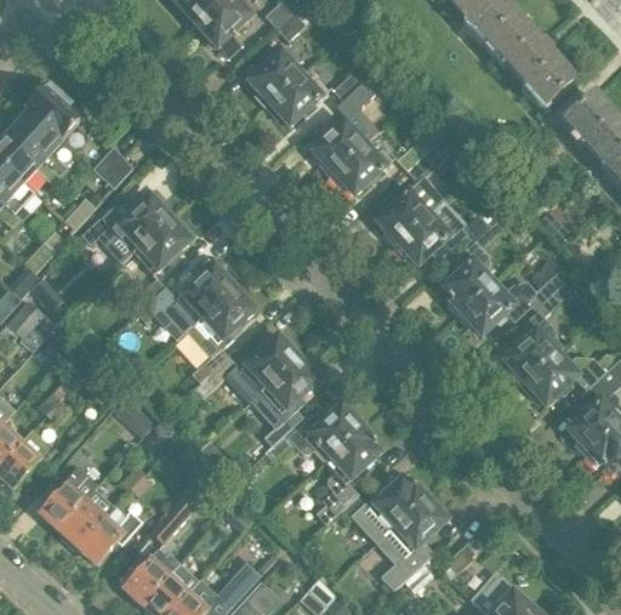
[(174,0),(175,1),(174,7),(180,15),(187,15),(194,23),(220,0),(174,0)]
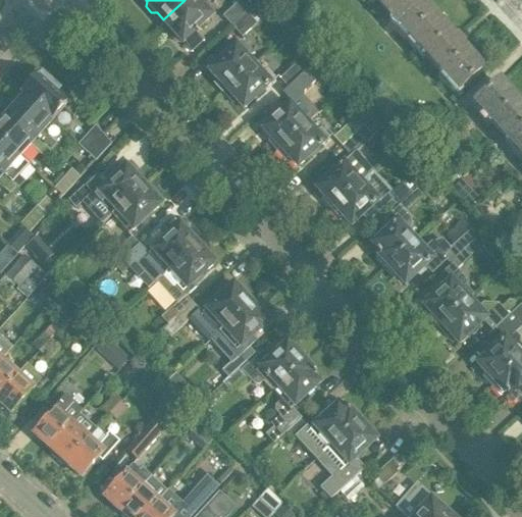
[(185,0),(163,19),(171,28),(170,34),(175,40),(181,40),(189,48),(195,42),(202,36),(197,31),(196,29),(210,15),(209,13),(213,9),(204,0),(185,0)]
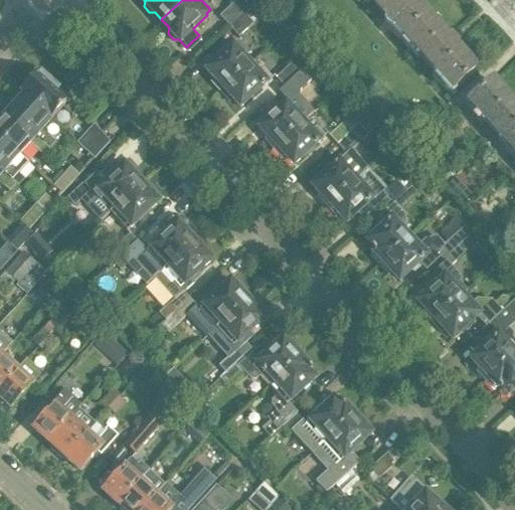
[(232,0),(219,12),(231,25),(245,12),(258,0),(232,0)]
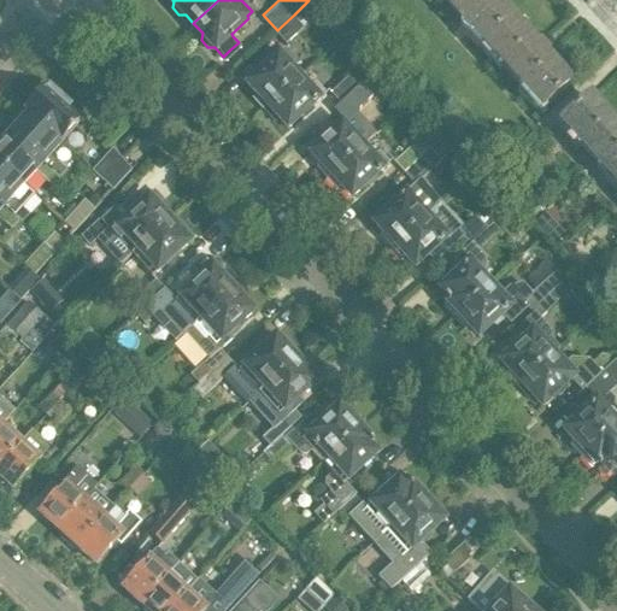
[(444,0),(459,17),(464,22),(483,42),(493,34),(512,16),(498,0),(444,0)]
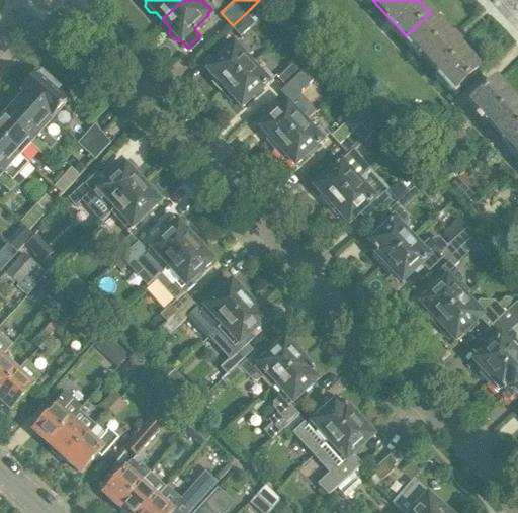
[(247,12),(233,25),(240,33),(254,20),(247,12)]
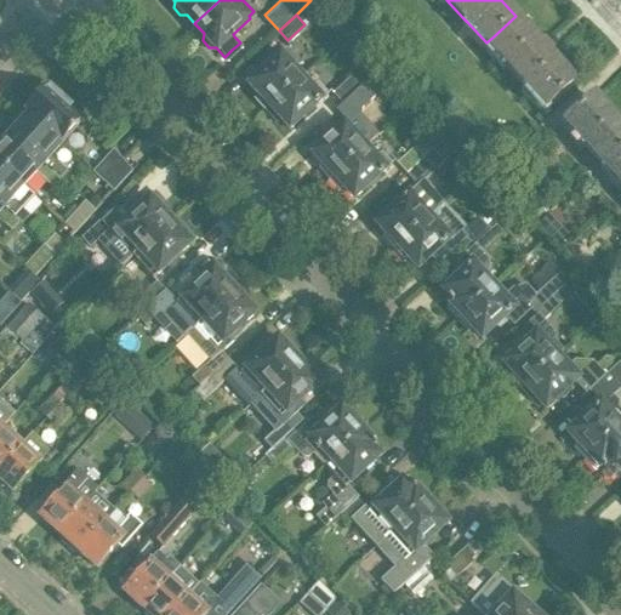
[(496,34),(486,43),(525,85),(546,108),(573,83),(575,81),(563,68),(553,58),(552,56),(550,53),(553,50),(552,49),(554,45),(550,39),(546,41),(545,40),(541,44),(539,43),(535,38),(516,16),(496,34)]
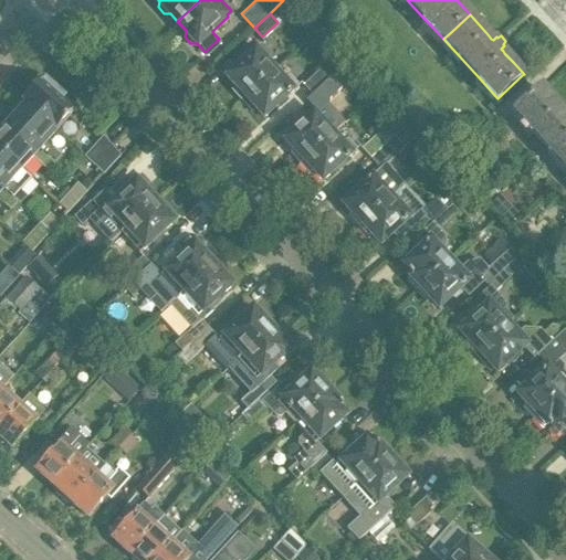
[(241,97),(274,67),(265,57),(271,52),(261,42),(227,74),(236,85),(232,87),(241,97)]
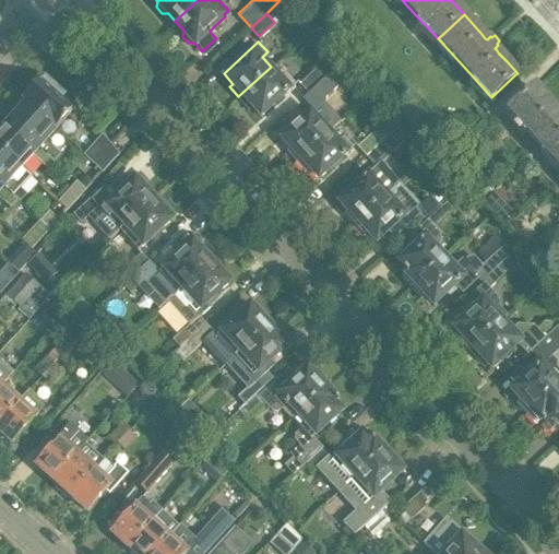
[(271,67),(238,96),(248,107),(252,104),(260,114),(295,82),(286,72),(282,78),(271,67)]
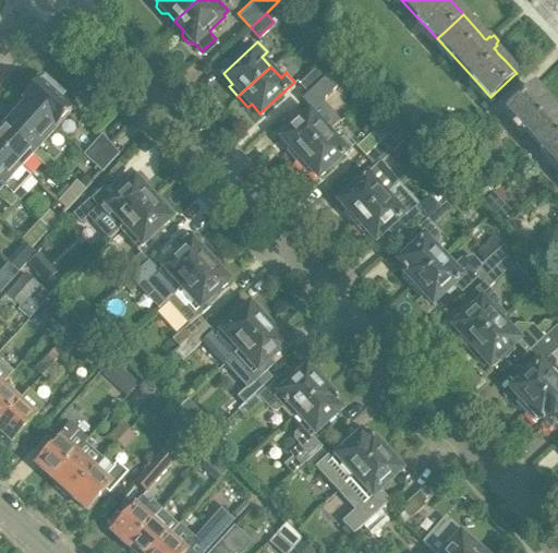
[(307,91),(324,76),(315,67),(299,81),(307,91)]
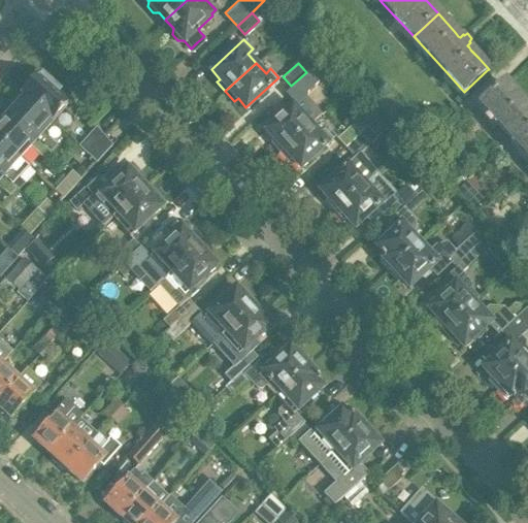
[(39,71),(22,90),(54,119),(64,107),(73,116),(80,108),(39,71)]
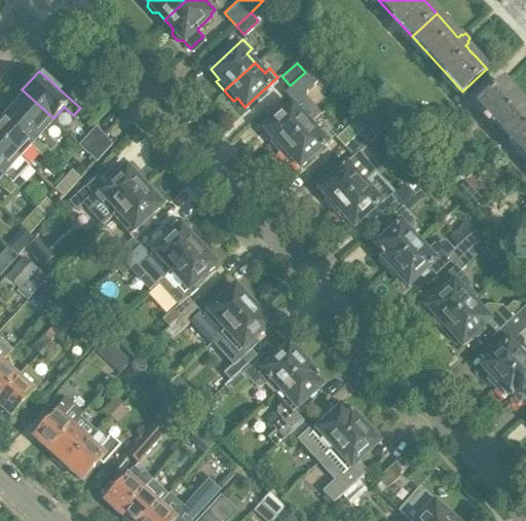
[(479,104),(525,155),(525,103),(524,105),(502,81),(479,104)]
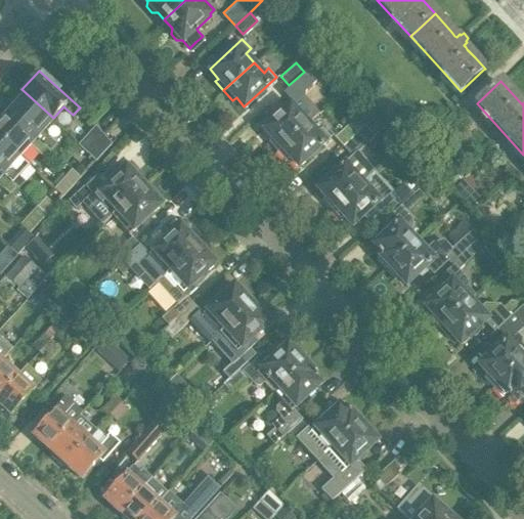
[(15,105),(9,112),(49,148),(56,140),(44,129),(53,118),(22,89),(11,101),(13,103),(15,105)]
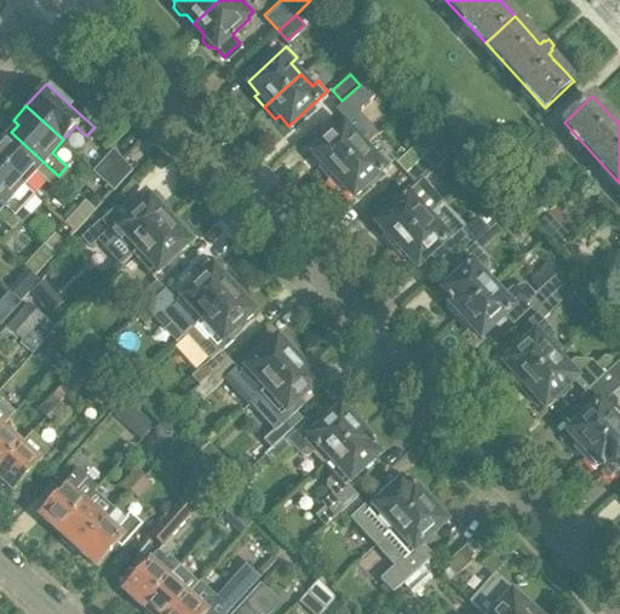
[(328,178),(365,144),(371,138),(349,115),(311,150),(322,162),(317,166),(328,178)]
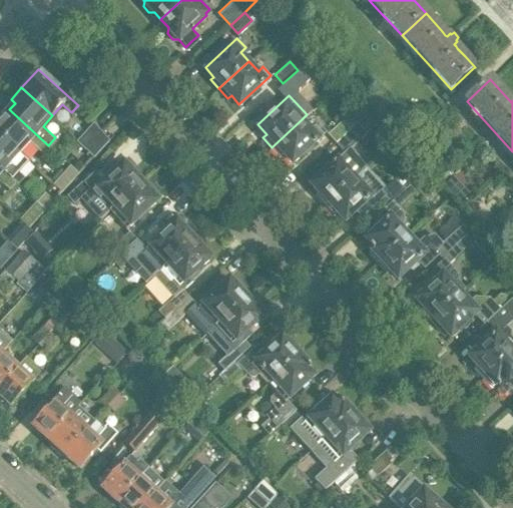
[(0,114),(0,135),(19,152),(20,151),(30,139),(43,151),(48,145),(9,109),(2,117),(1,116),(0,114)]
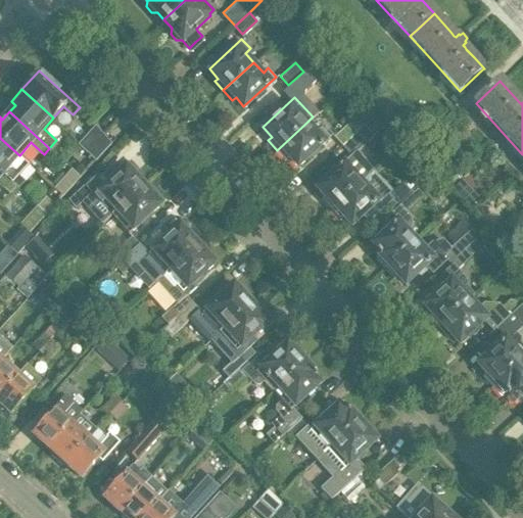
[(348,121),(334,135),(341,143),(357,129),(348,121)]
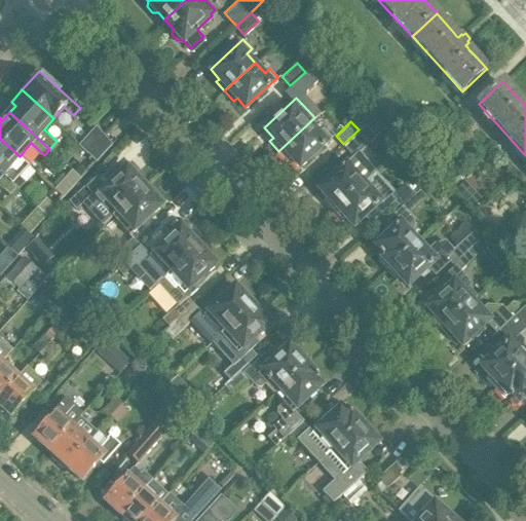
[(309,122),(278,151),(288,161),(292,157),(299,165),(331,136),(324,128),(320,133),(309,122)]
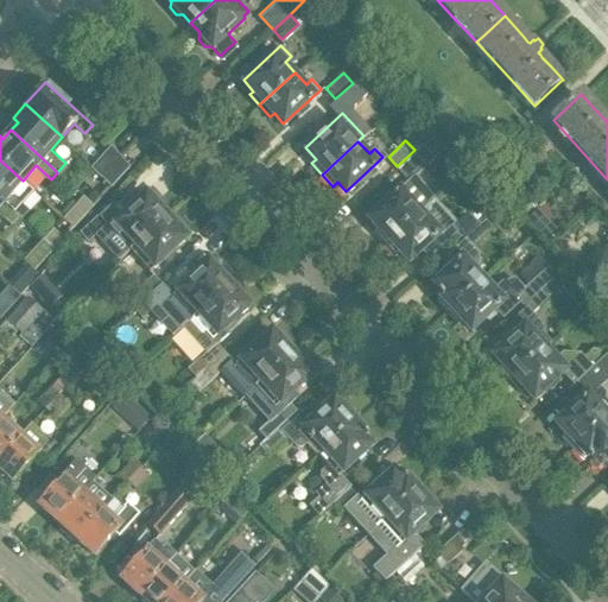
[(90,165),(102,175),(119,157),(121,153),(111,143),(90,165)]
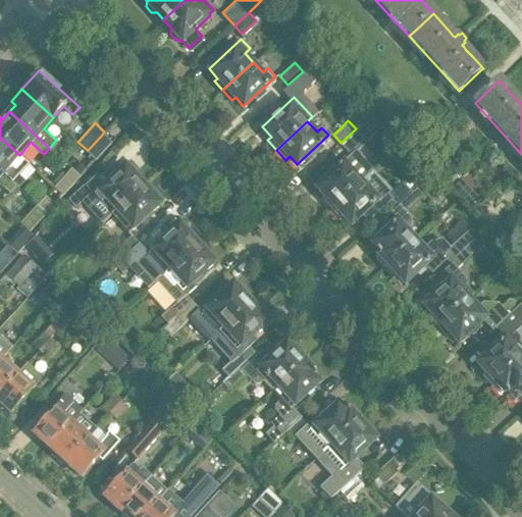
[(356,128),(341,143),(351,154),(357,149),(366,140),(356,128)]
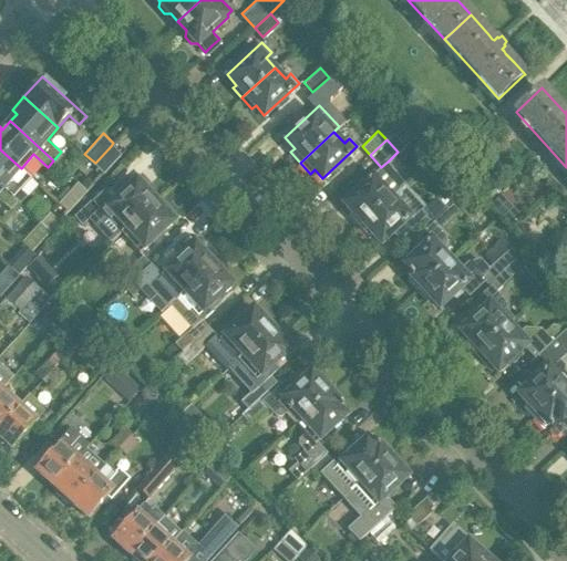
[(111,146),(95,163),(103,170),(121,152),(113,143),(111,146)]
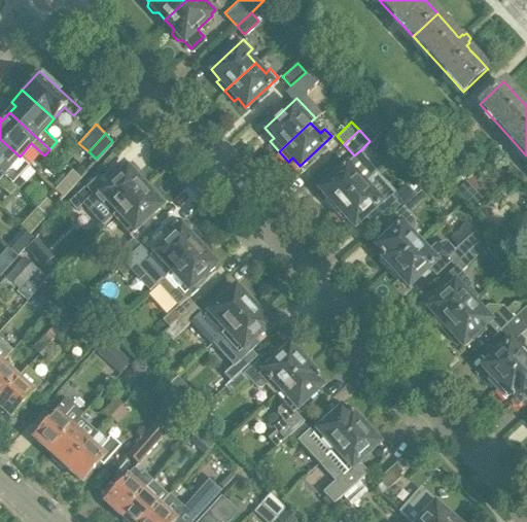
[(0,173),(15,187),(18,185),(19,186),(25,180),(20,175),(29,165),(20,157),(0,139),(0,173)]
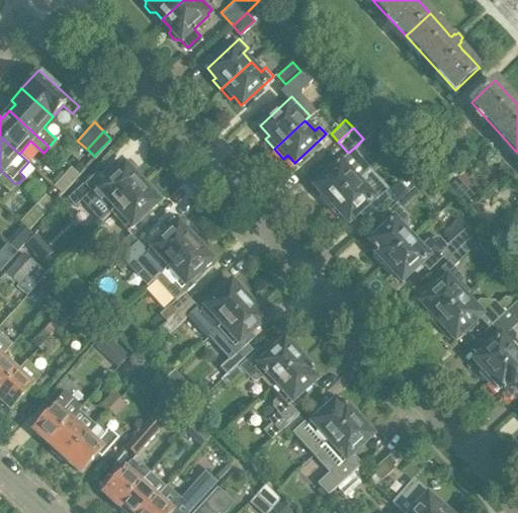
[(340,161),(314,184),(318,189),(322,193),(319,196),(328,206),(358,178),(371,166),(354,148),(348,153),(346,155),(340,161)]
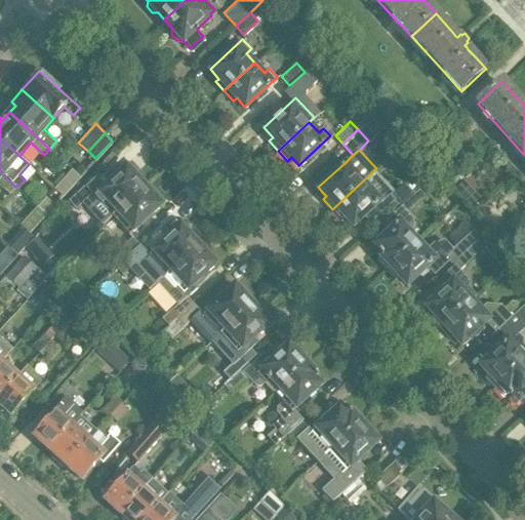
[(72,166),(53,186),(63,194),(80,174),(72,166)]
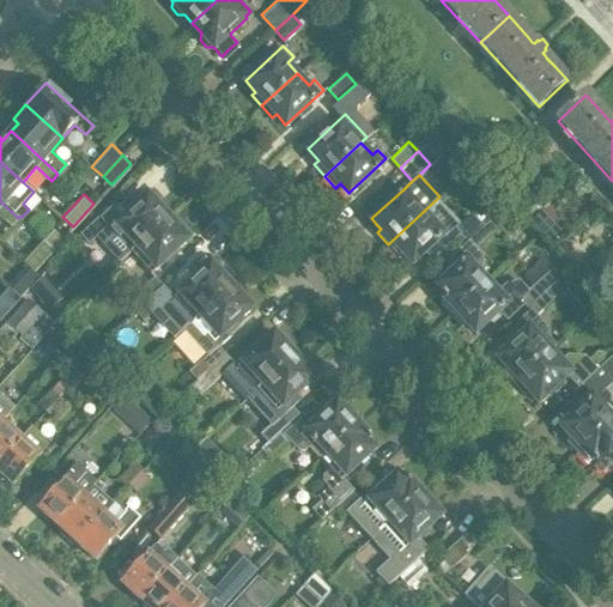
[(107,223),(97,232),(121,258),(135,246),(171,212),(163,202),(158,206),(147,194),(123,216),(111,202),(99,214),(107,223)]
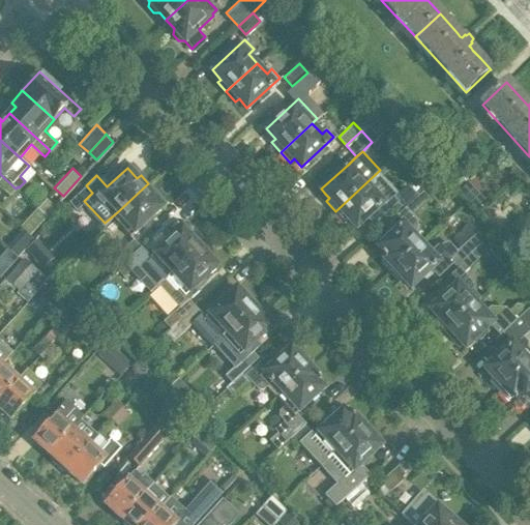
[(366,182),(335,211),(345,221),(348,217),(356,227),(367,215),(374,223),(396,201),(392,196),(399,190),(380,170),(366,182)]
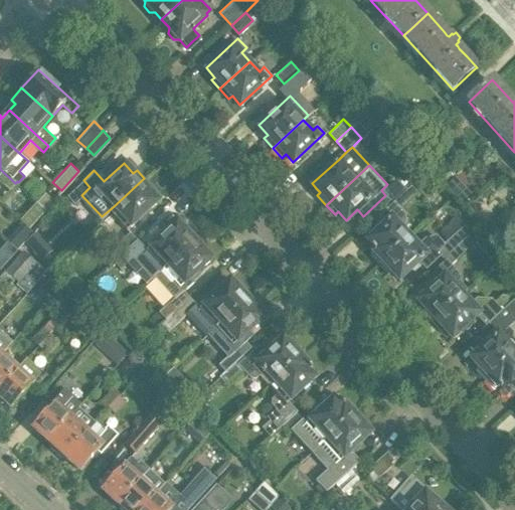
[(0,179),(10,188),(15,183),(0,169),(0,179)]
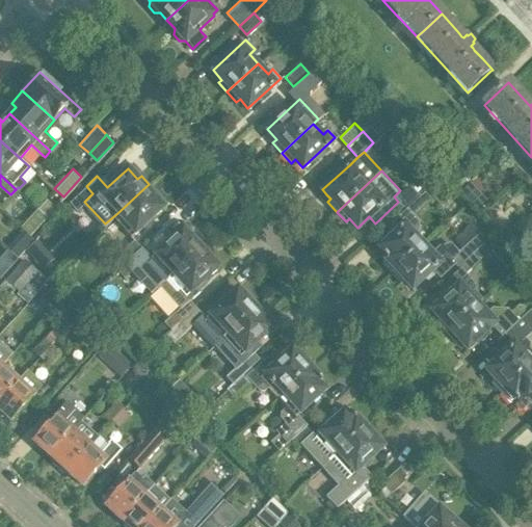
[(462,186),(471,195),(480,187),(472,178),(462,186)]
